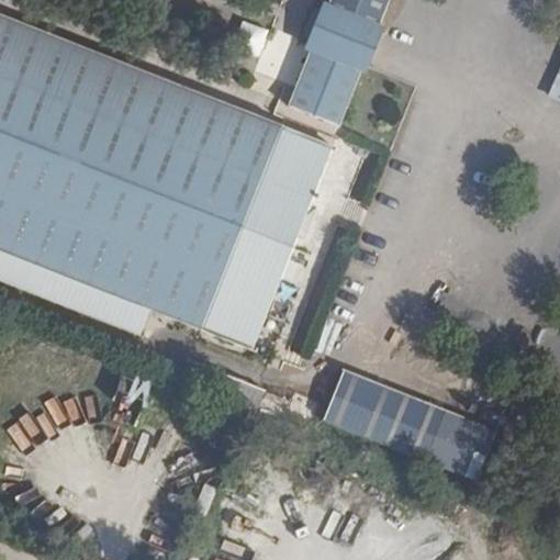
[(379,22),(327,2),(322,0),(302,48),(309,51),(358,70),(365,73),(383,24),(379,22)]
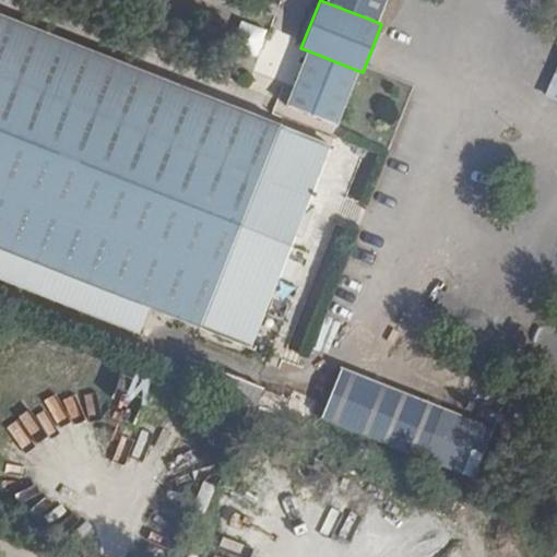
[(326,0),(326,2),(377,22),(384,0),(326,0)]
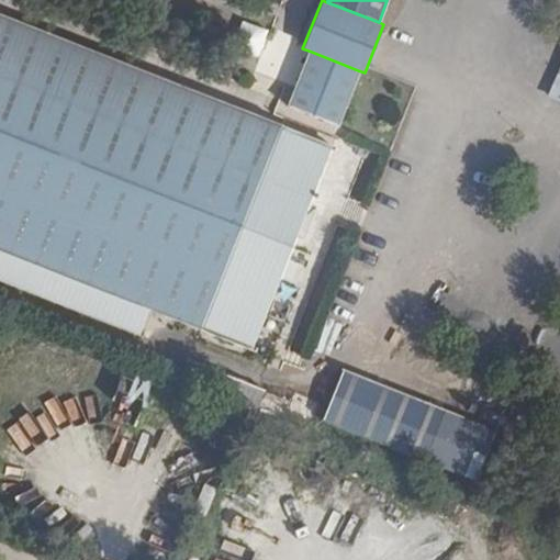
[(0,248),(200,328),(281,124),(0,13),(0,248)]
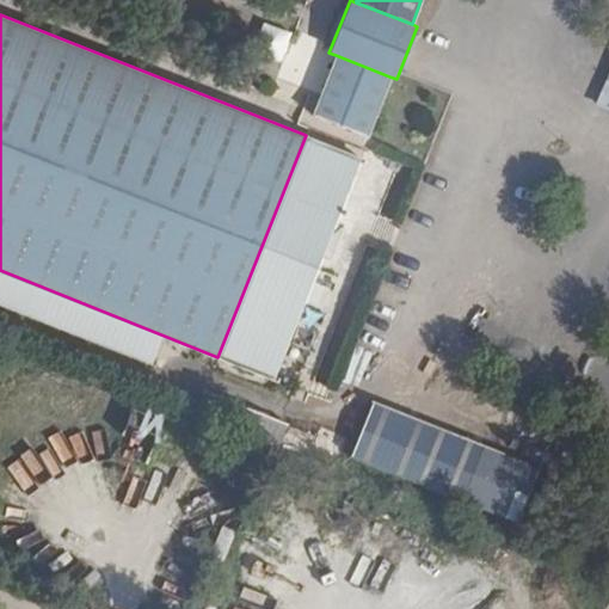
[(270,73),(289,31),(265,20),(246,63),(270,73)]
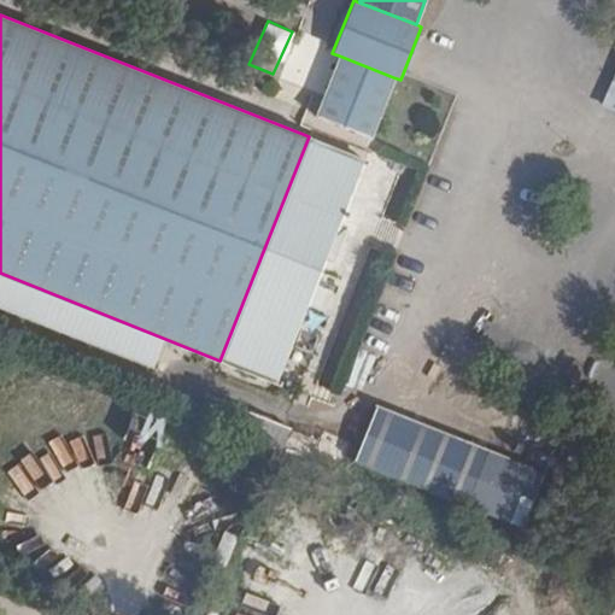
[(393,77),(339,56),(315,113),(369,135),(393,77)]
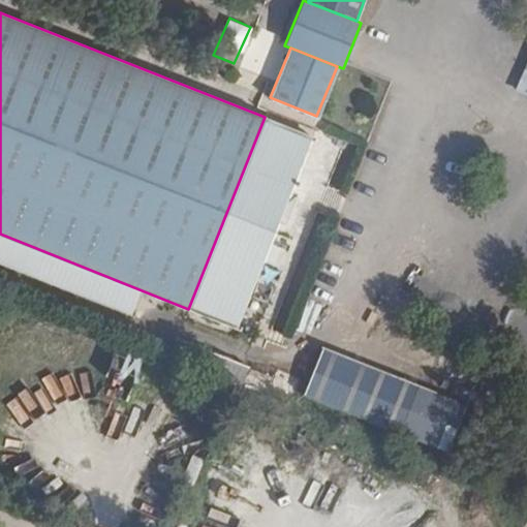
[(526,55),(515,90),(526,94),(526,55)]
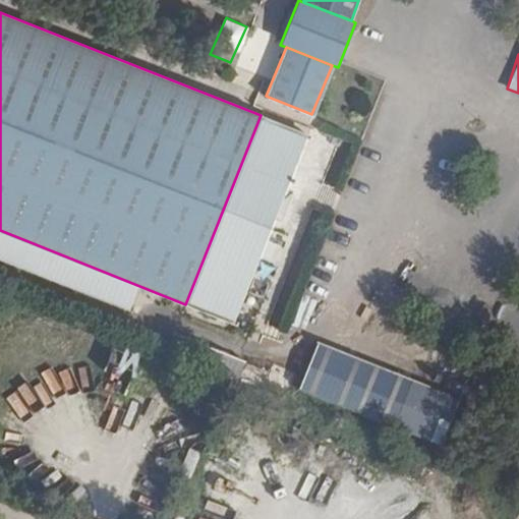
[(308,134),(261,115),(185,304),(233,323),(308,134)]
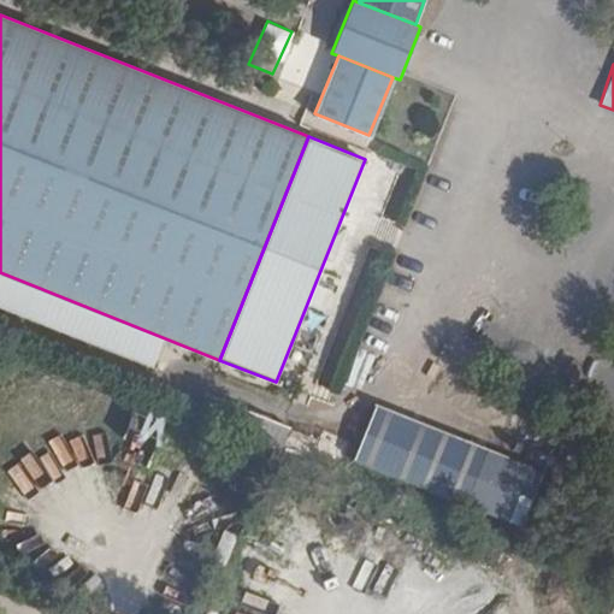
[(462,503),(485,446),(372,401),(348,459),(462,503)]
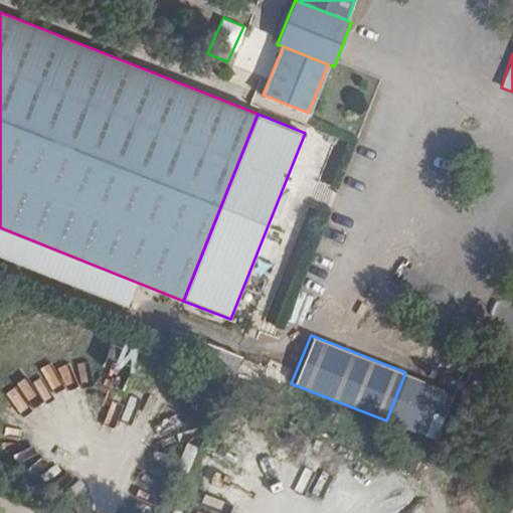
[(124,381),(143,387),(155,350),(113,337),(99,383),(122,390),(124,381)]
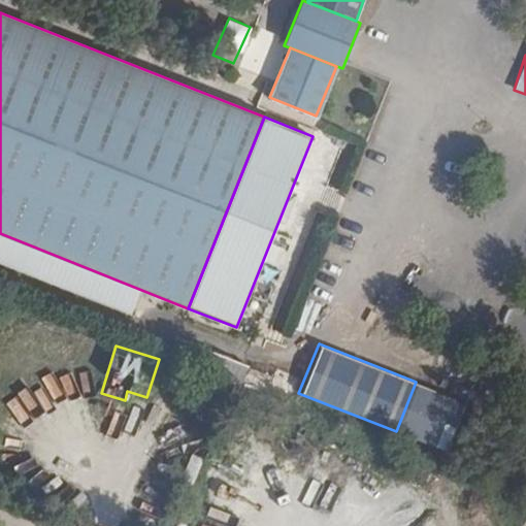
[(222,522),(227,511),(204,500),(198,513),(222,522)]
